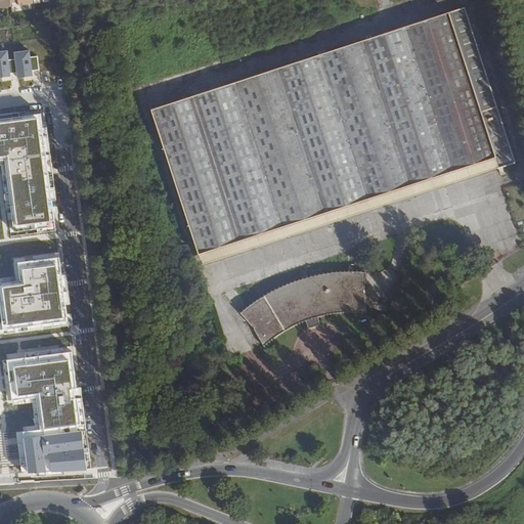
[(151,110),(200,255),(496,158),(499,168),(499,169),(516,164),(465,7),(151,110)]
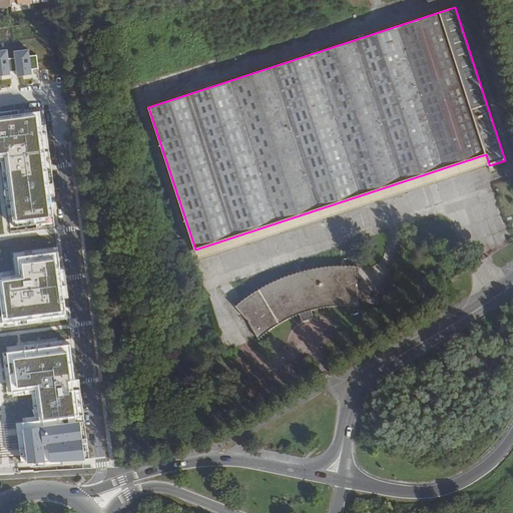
[(30,49),(14,50),(15,58),(16,71),(16,75),(32,74),(31,69),(38,68),(37,55),(30,56),(30,49)]
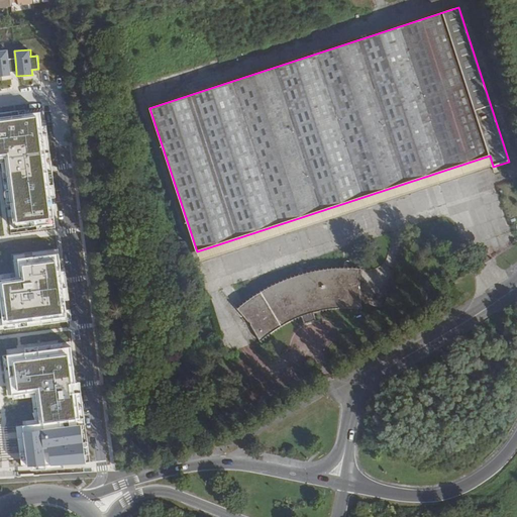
[(7,50),(0,50),(0,77),(11,77),(10,72),(16,72),(15,59),(8,60),(7,50)]
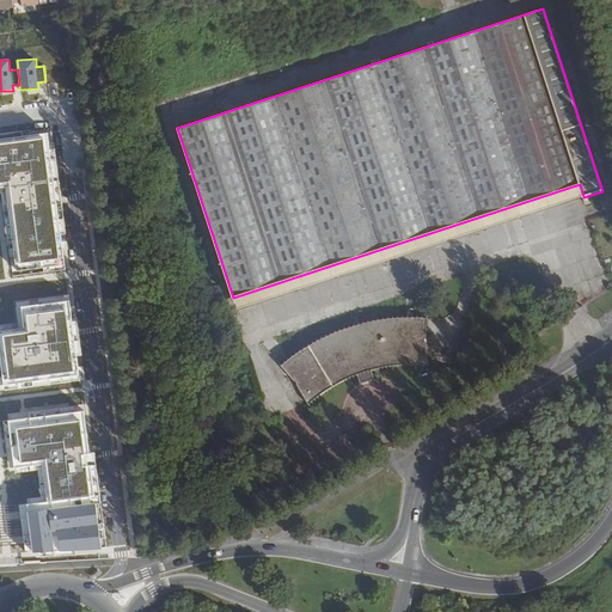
[(0,140),(0,188),(7,188),(18,273),(66,265),(49,134),(0,140)]
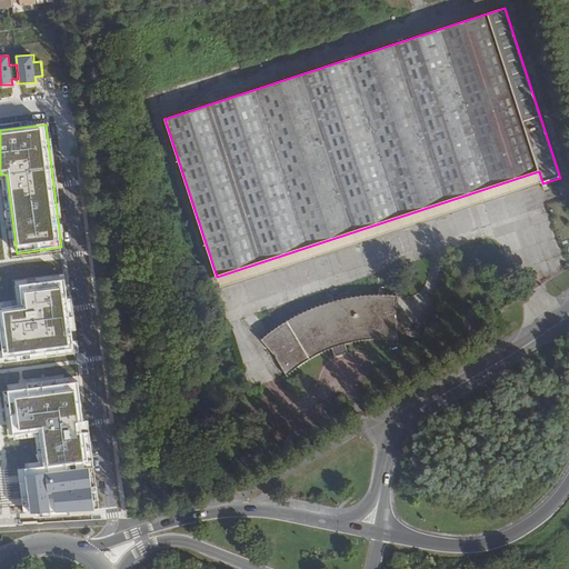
[(542,182),(539,171),(217,277),(221,287),(542,182)]
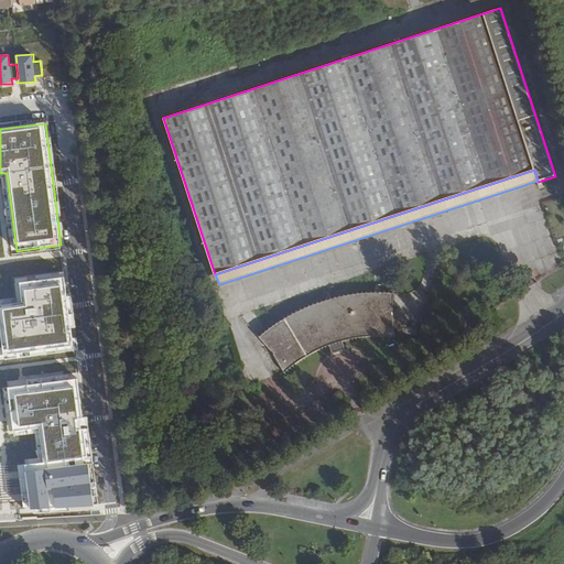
[(74,351),(74,347),(72,328),(76,327),(72,295),(67,296),(65,278),(21,284),(23,304),(0,306),(0,324),(4,356),(4,360),(74,351)]
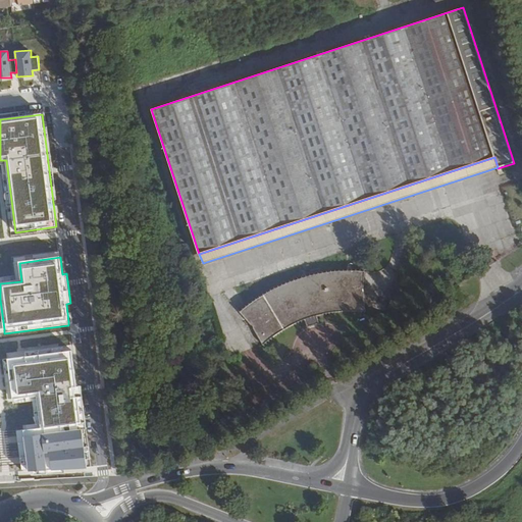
[(277,334),(305,320),(308,319),(316,316),(333,312),(364,311),(363,293),(365,271),(341,272),(302,278),(282,285),(241,312),(244,316),(251,324),(263,345),(277,334)]
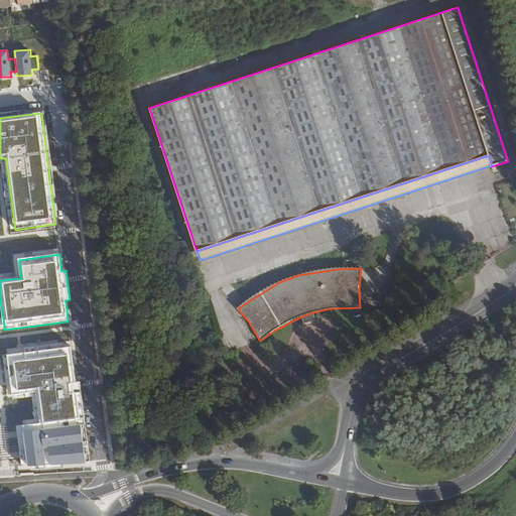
[(304,324),(315,319),(312,312),(304,315),(301,316),(304,324)]
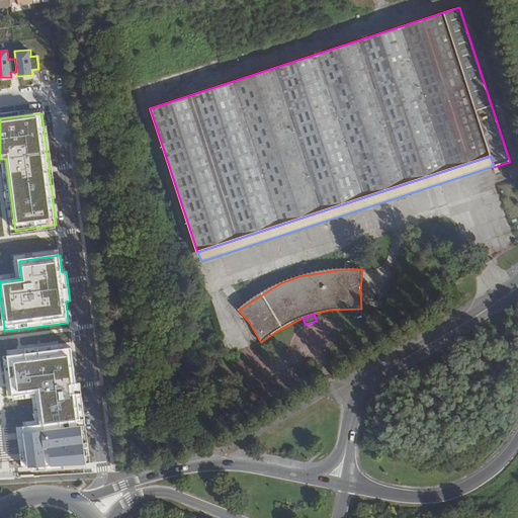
[(22,468),(86,460),(90,459),(80,382),(76,383),(72,348),(7,356),(13,397),(32,395),(36,426),(17,428),(22,468)]
